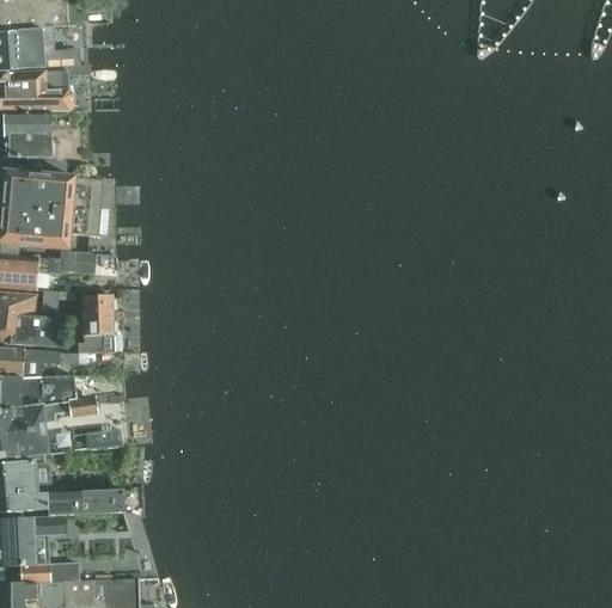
[(87,12),(67,13),(66,0),(0,0),(0,29),(89,22),(87,12)]
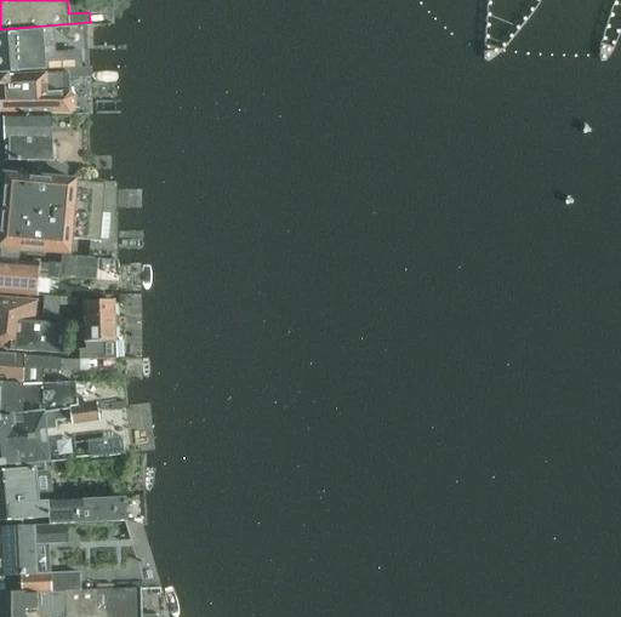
[(0,30),(0,69),(46,68),(43,28),(20,29),(0,30)]
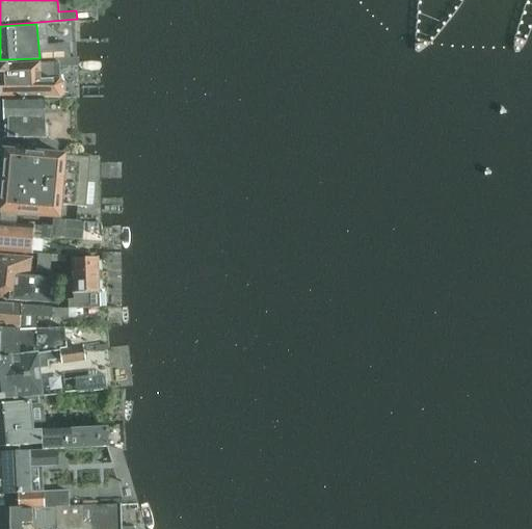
[(48,48),(49,57),(57,57),(57,56),(67,55),(67,47),(48,48)]
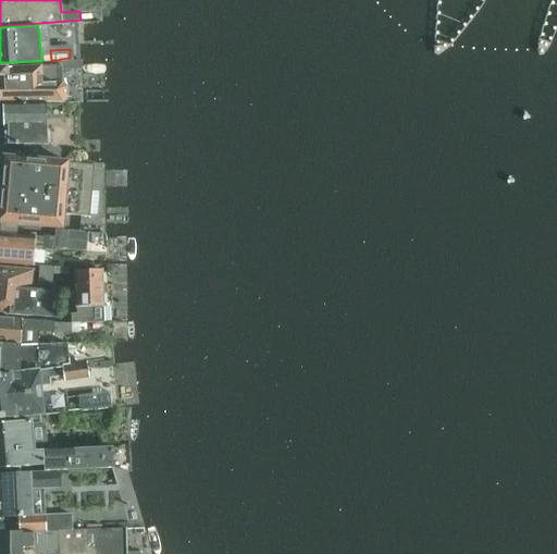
[(0,86),(1,100),(3,100),(46,100),(63,100),(67,95),(66,85),(63,81),(62,63),(0,65),(0,86)]
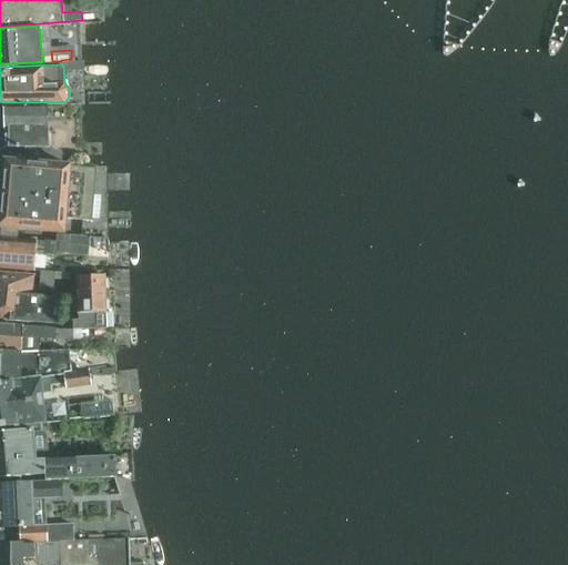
[(4,144),(30,144),(49,144),(51,141),(51,133),(48,130),(47,102),(3,102),(3,104),(0,108),(1,117),(4,119),(4,129),(6,129),(4,144)]
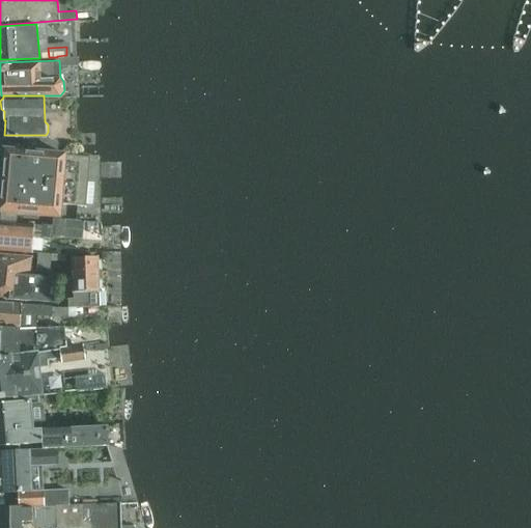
[(28,135),(28,149),(57,151),(57,139),(46,135),(28,135)]
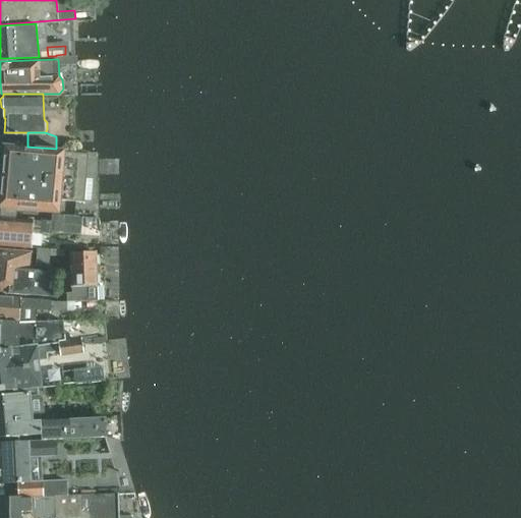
[(64,150),(56,149),(27,147),(3,145),(0,180),(0,207),(59,212),(60,198),(84,200),(89,152),(64,150)]
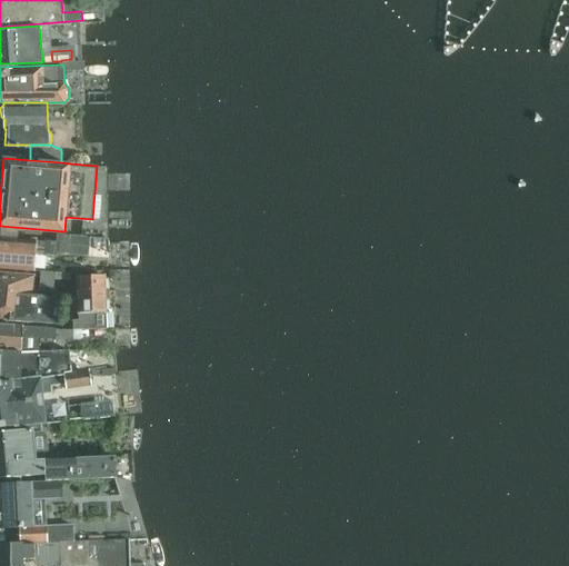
[(0,238),(0,266),(35,269),(36,252),(63,255),(63,252),(105,256),(109,251),(108,237),(57,232),(56,240),(20,238),(20,240),(0,238)]
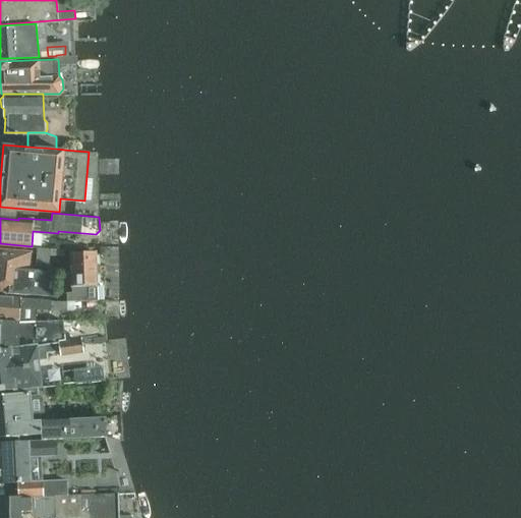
[(37,246),(37,259),(37,266),(49,267),(50,252),(63,253),(63,247),(37,246)]
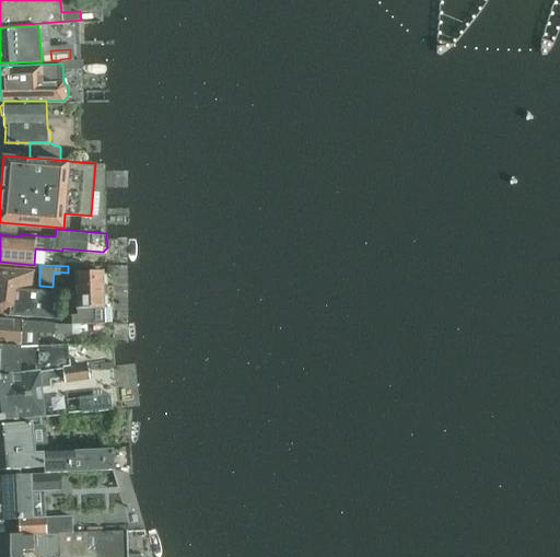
[(0,266),(0,312),(28,315),(59,316),(62,290),(32,288),(34,269),(0,266)]
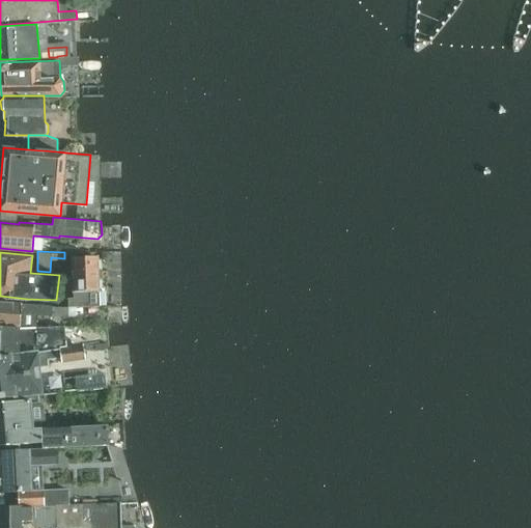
[(72,256),(74,306),(83,305),(83,289),(99,289),(98,255),(72,256)]
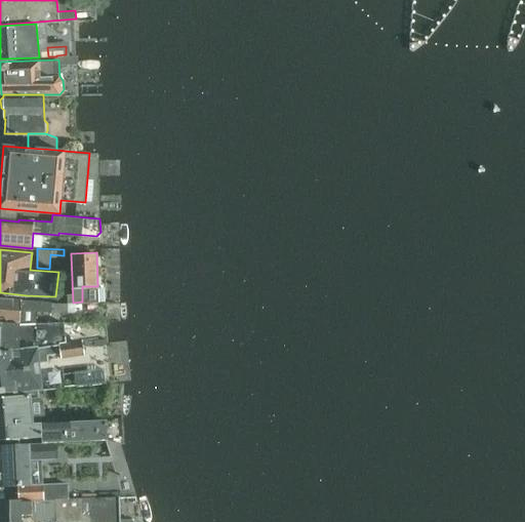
[(0,321),(18,323),(36,322),(37,311),(51,312),(51,311),(67,311),(67,303),(51,302),(19,298),(19,299),(0,297),(0,321)]
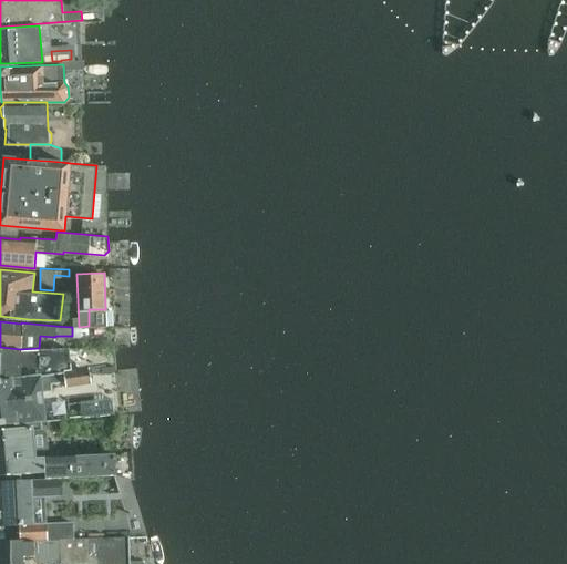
[(0,347),(0,380),(71,369),(69,347),(39,348),(20,349),(0,347)]
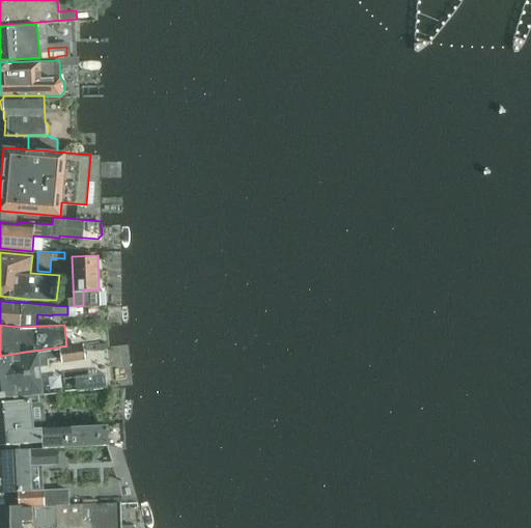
[(0,356),(0,397),(38,393),(42,393),(39,365),(48,364),(48,358),(61,356),(62,360),(85,358),(83,343),(66,345),(0,356)]
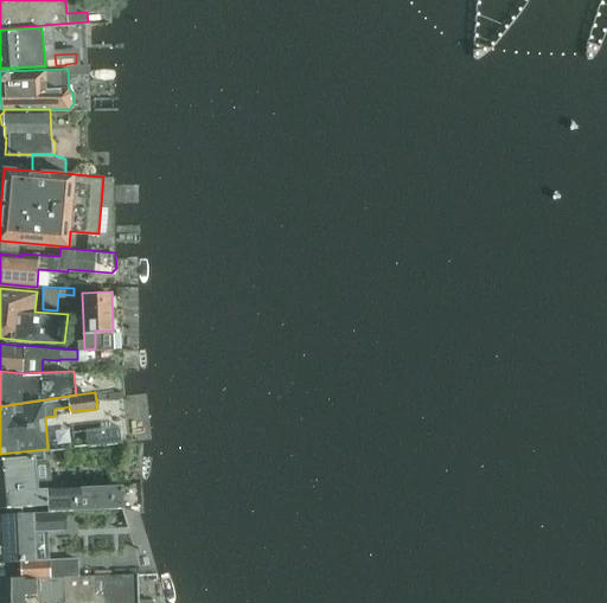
[(63,510),(74,510),(125,507),(123,485),(37,488),(37,482),(48,481),(50,476),(49,462),(45,459),(44,449),(0,454),(0,506),(21,505),(48,504),(49,511),(63,510)]
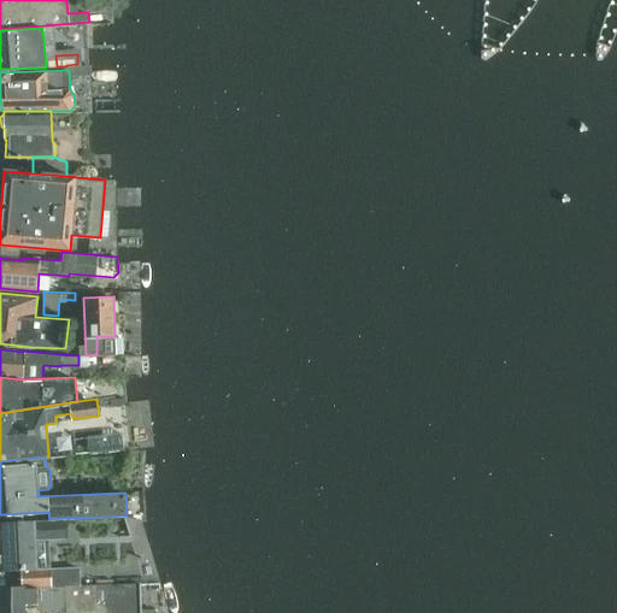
[(75,518),(64,518),(64,519),(0,522),(0,570),(35,569),(34,538),(65,536),(64,528),(76,528),(75,518)]
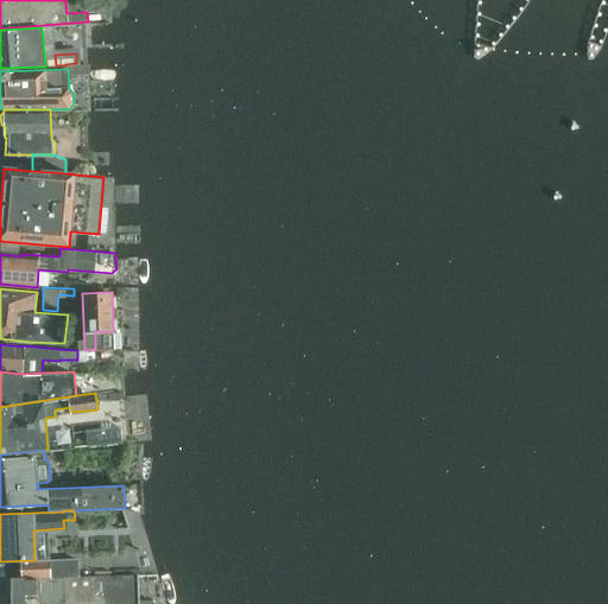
[(64,576),(64,577),(64,602),(71,603),(111,603),(109,603),(138,603),(138,602),(138,599),(138,573),(64,576)]
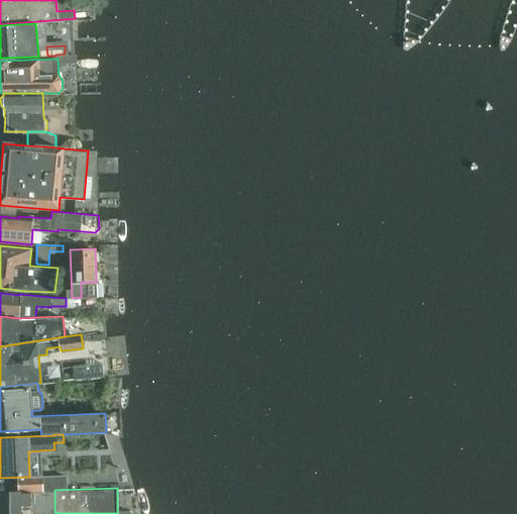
[(39,492),(18,492),(0,491),(0,513),(20,513),(21,506),(34,505),(34,511),(55,512),(55,491),(39,492)]
